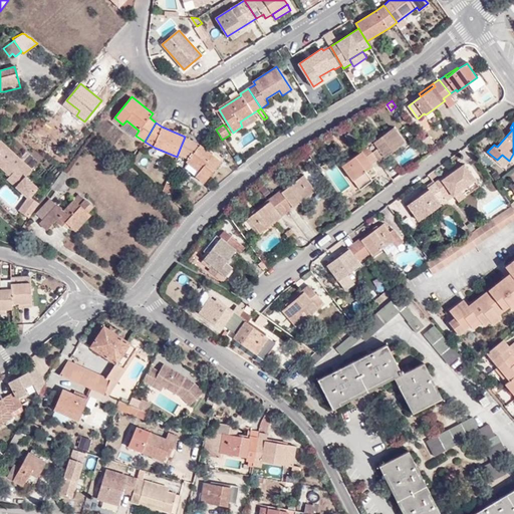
[(228,124),(225,126),(230,135),(233,133),(228,124)]
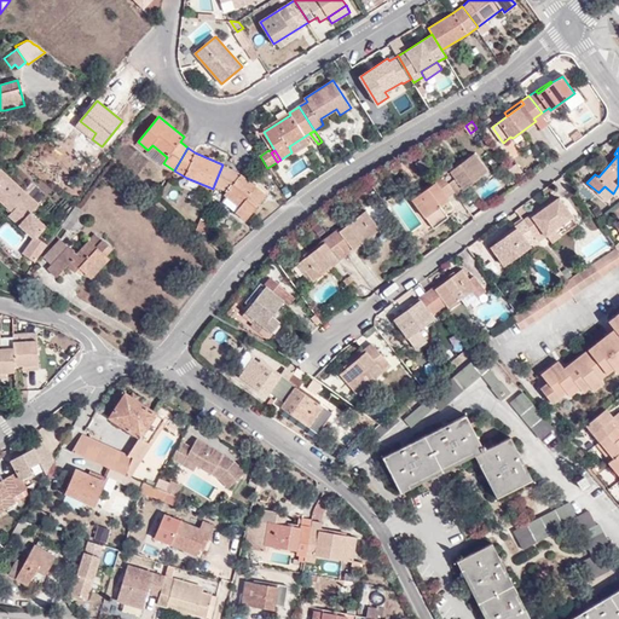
[(451,171),(449,168),(443,173),(456,191),(462,186),(463,189),(487,171),(475,152),(464,161),(451,171)]
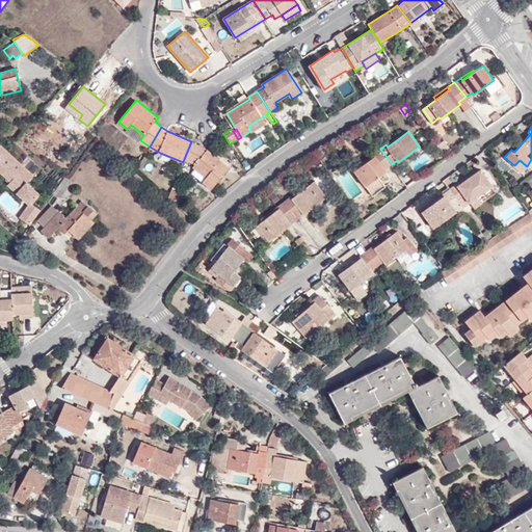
[(528,132),(511,150),(514,152),(530,134),(528,132)]
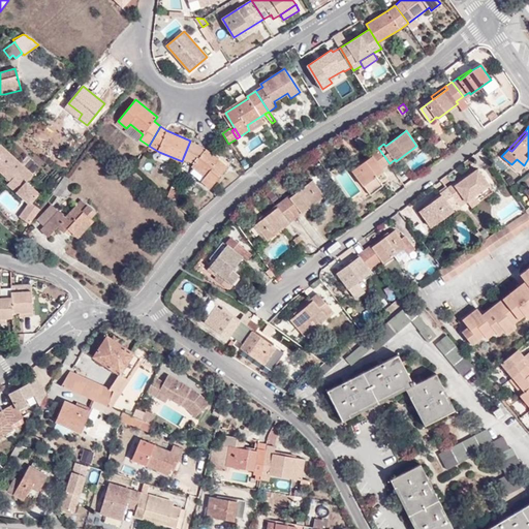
[(397,137),(395,135),(383,144),(385,146),(397,137)]
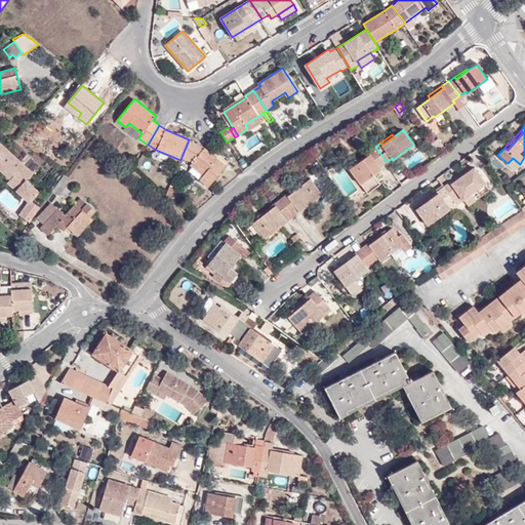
[(227,165),(204,148),(189,139),(182,157),(192,162),(191,165),(203,175),(201,179),(209,187),(227,165)]
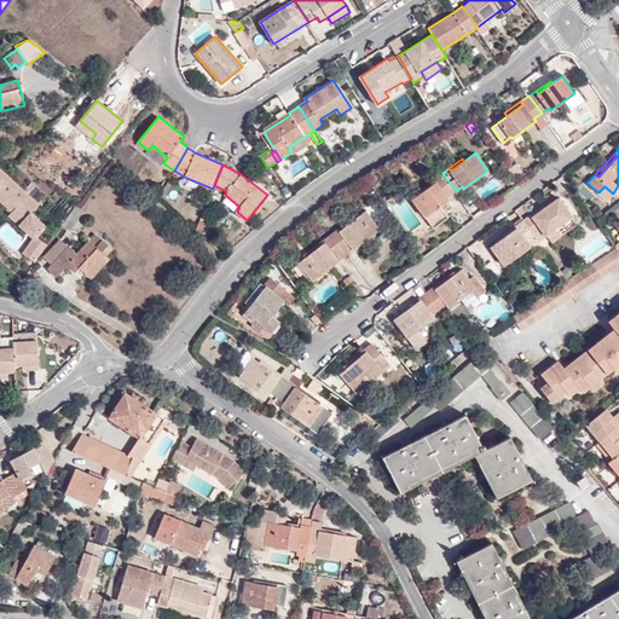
[(21,258),(30,265),(44,248),(35,238),(44,229),(29,215),(38,207),(0,172),(0,203),(11,213),(9,217),(34,239),(21,258)]
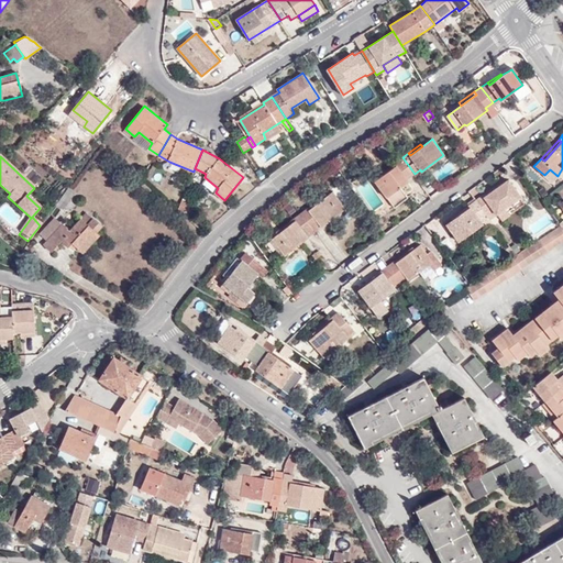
[(407,178),(415,174),(403,157),(395,163),(397,165),(384,175),(375,181),(395,207),(408,197),(400,187),(409,180),(407,178)]
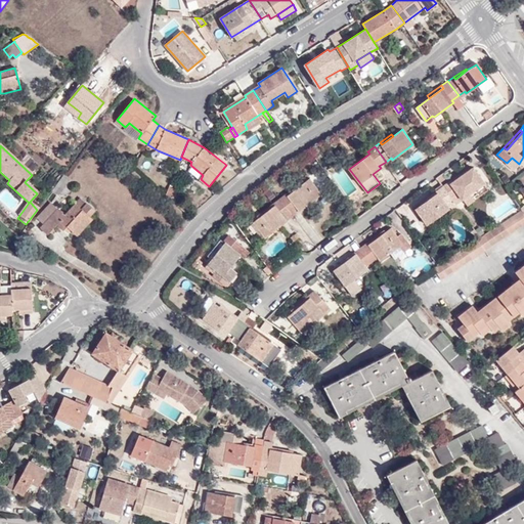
[(367,151),(355,161),(357,163),(369,154),(367,151)]
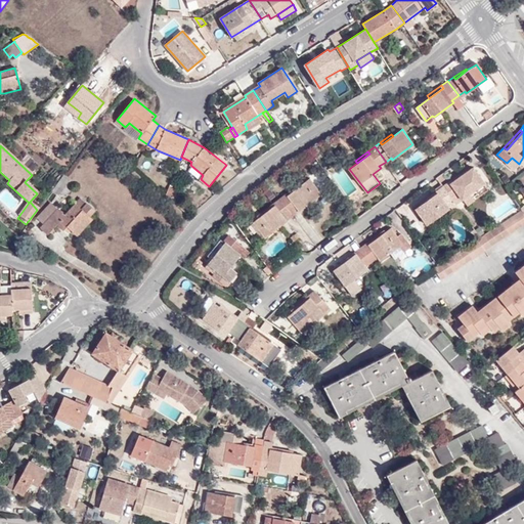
[(507,163),(514,170),(519,164),(512,158),(507,163)]
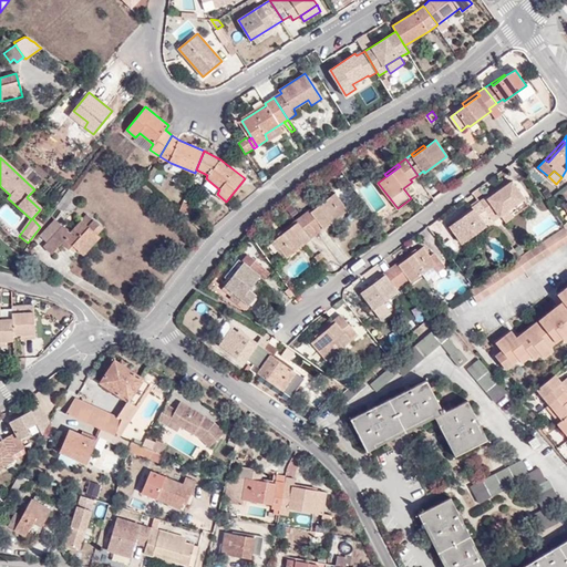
[(487,199),(485,196),(478,202),(490,217),(497,213),(500,216),(501,215),(508,209),(525,197),(513,181),(507,185),(487,199)]
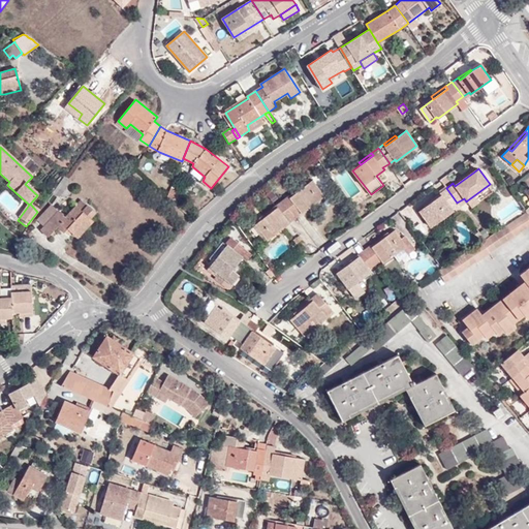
[(473,173),(471,169),(453,183),(455,186),(473,173)]
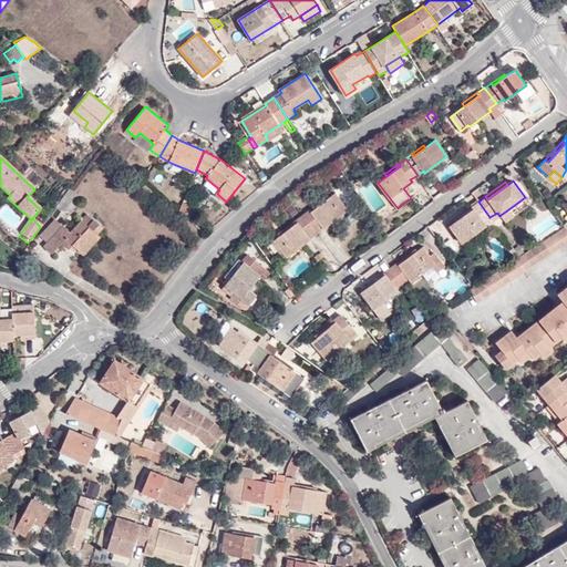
[(548,187),(544,192),(547,198),(554,194),(548,187)]
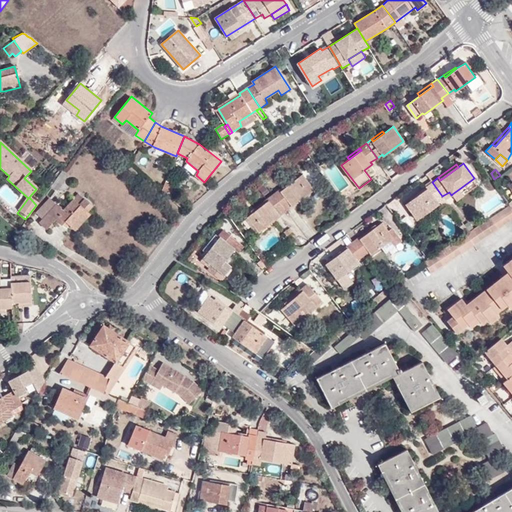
[(62,170),(51,185),(52,187),(57,190),(57,191),(69,175),(62,170)]
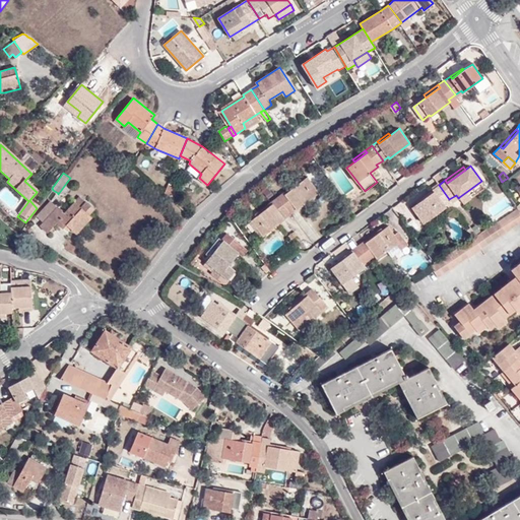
[(287,193),(285,190),(278,196),(289,210),(296,206),(298,209),(319,192),(308,177),(304,180),(287,193)]
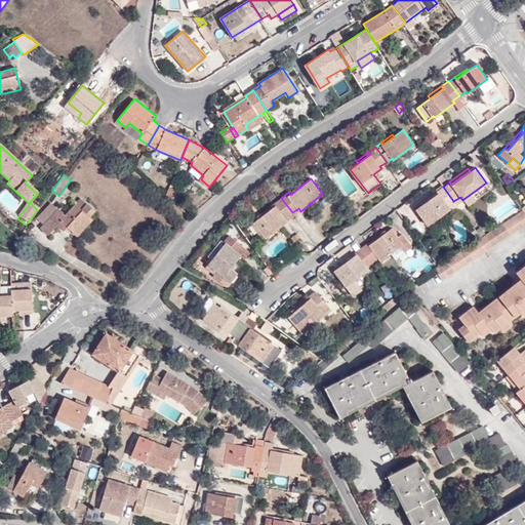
[(307,182),(305,179),(288,192),(290,195),(307,182)]
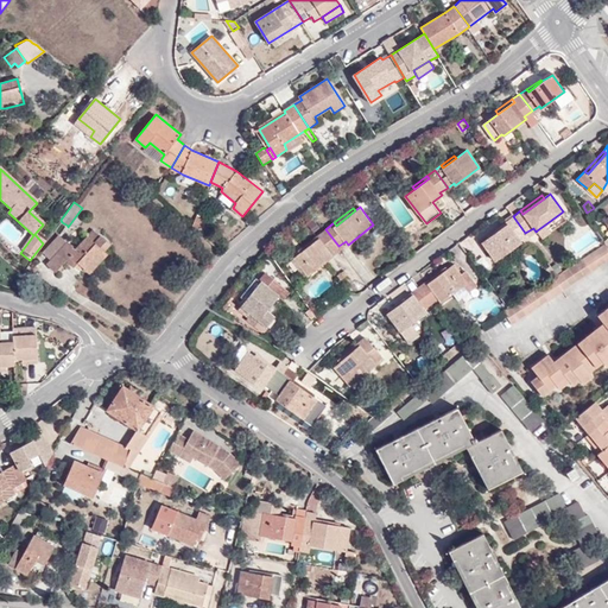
[(500,211),(507,221),(513,216),(506,208),(500,211)]
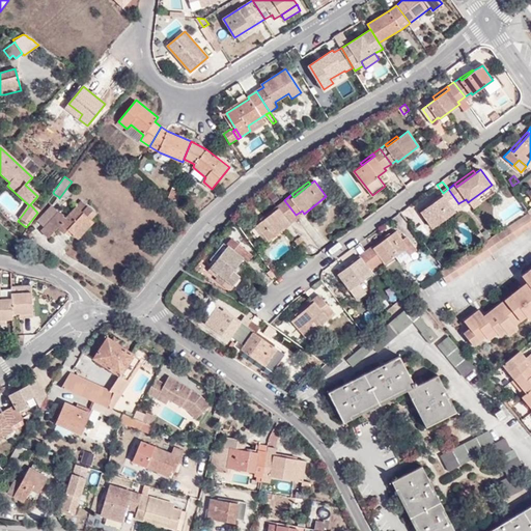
[(174,200),(178,191),(172,188),(168,197),(174,200)]
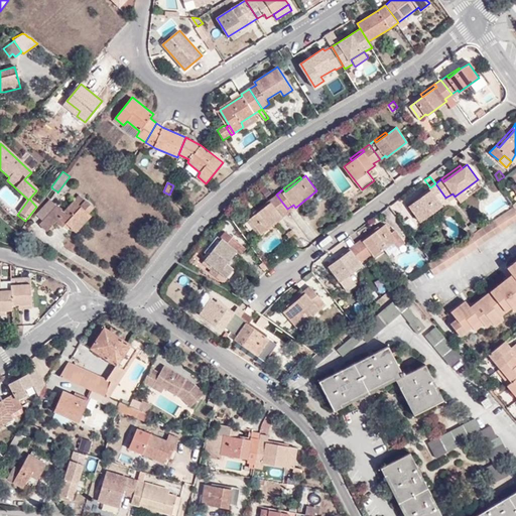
[(441,202),(445,198),(435,183),(430,187),(431,189),(414,202),(409,207),(420,221),(442,205),(441,202)]
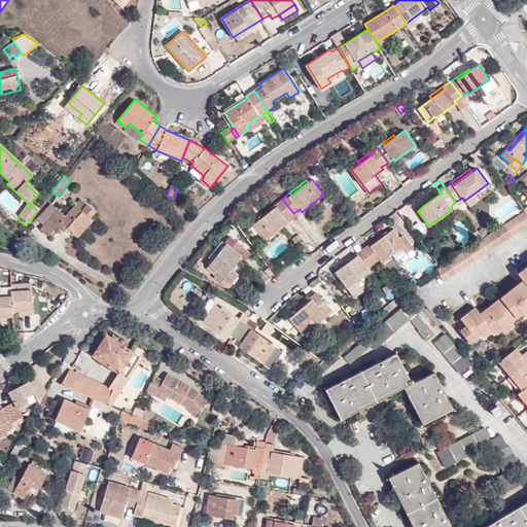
[(440,191),(422,204),(423,206),(441,194),(440,191)]
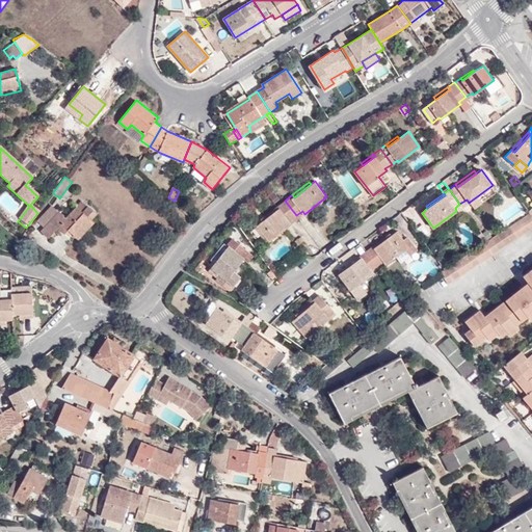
[(273,194),(269,197),(273,205),(278,202),(273,194)]
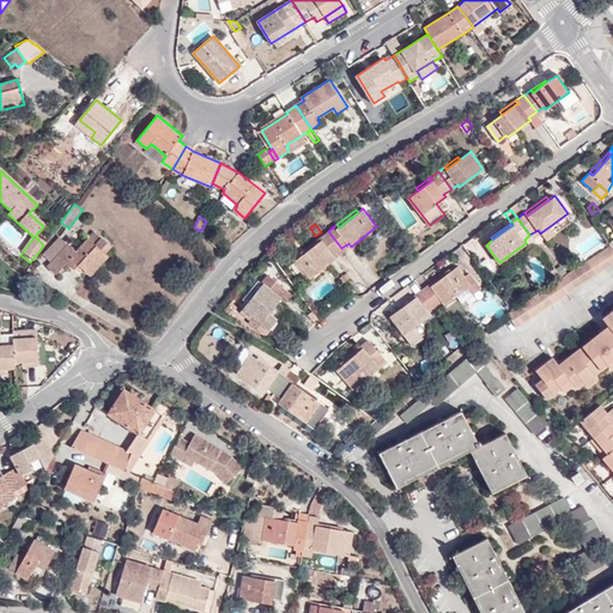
[(546,240),(554,234),(550,226),(541,232),(546,240)]
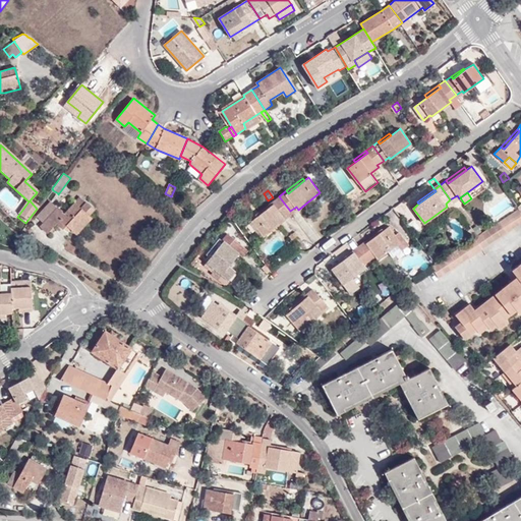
[(80,196),(64,214),(57,208),(44,223),(41,226),(49,233),(58,223),(63,228),(67,224),(77,234),(93,218),(90,215),(95,210),(80,196)]
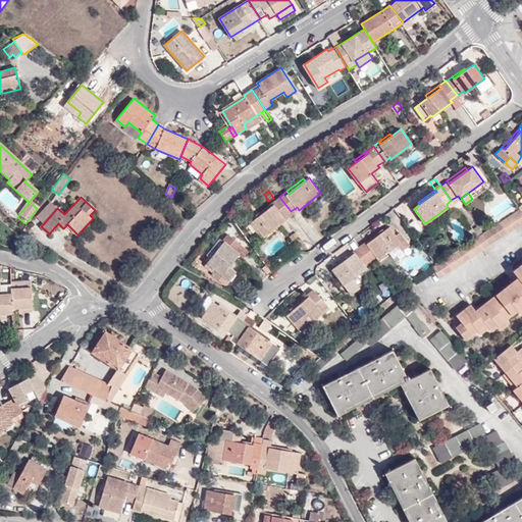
[(284,215),(291,211),(279,197),(272,202),(274,204),(258,216),(253,221),(258,228),(264,237),(288,218),(284,215)]
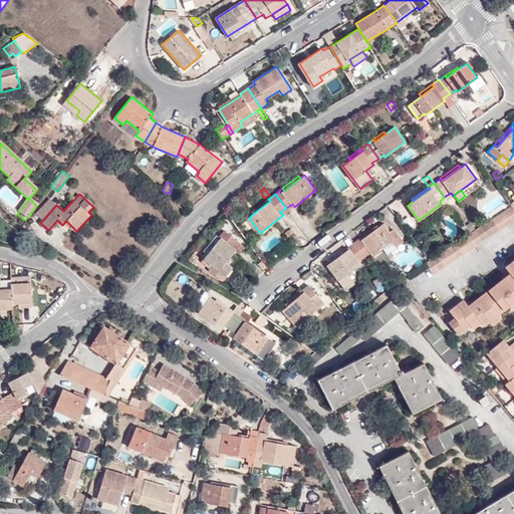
[(51,199),(37,214),(43,220),(56,205),(51,199)]
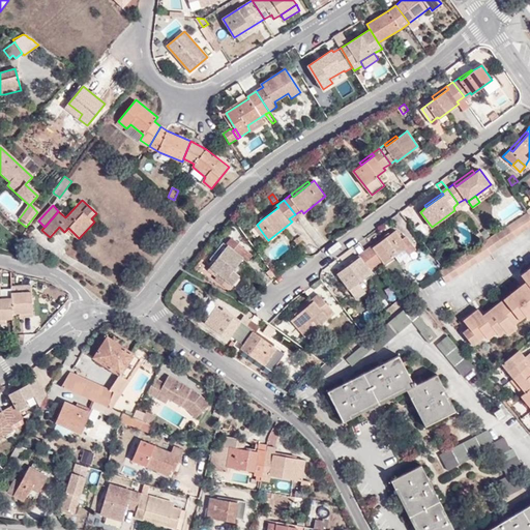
[(276,205),(261,217),(262,219),(278,207),(276,205)]
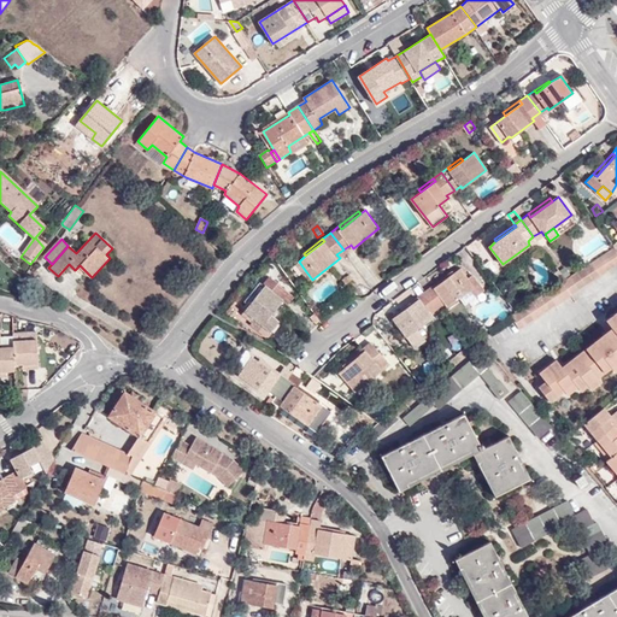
[(616,264),(616,250),(615,246),(606,251),(616,265),(616,264)]
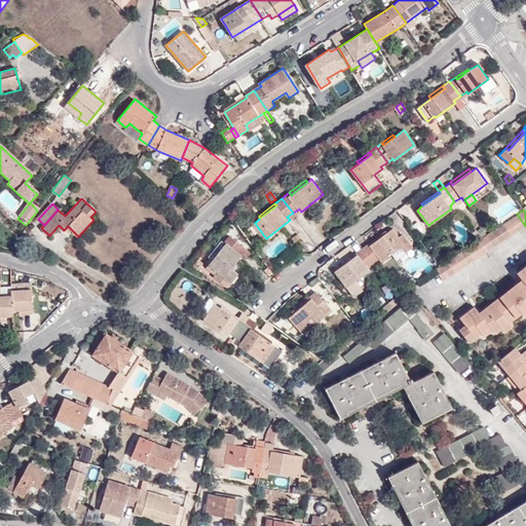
[(519,230),(525,226),(517,214),(512,218),(519,230)]
